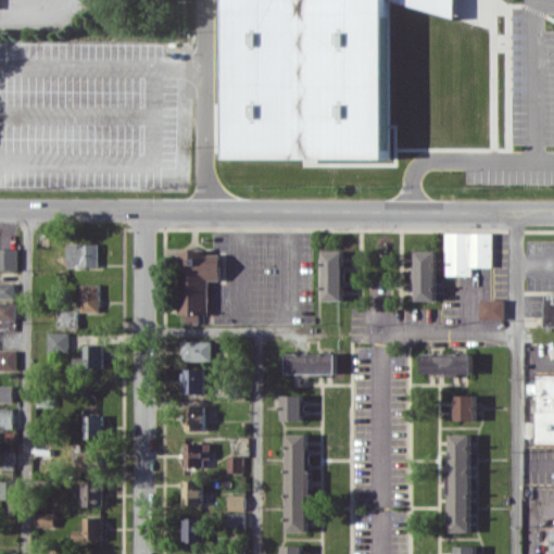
[(456,0),(226,0),(226,160),(387,160),(387,10),(456,11),(456,0)]
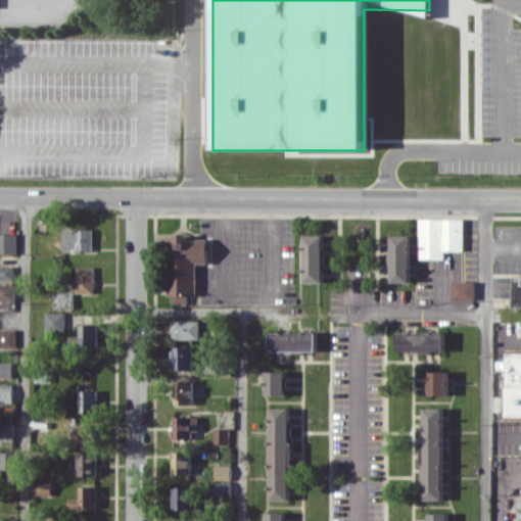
[(462,220),(417,220),(418,261),(443,261),(443,253),(462,253),(462,220)]
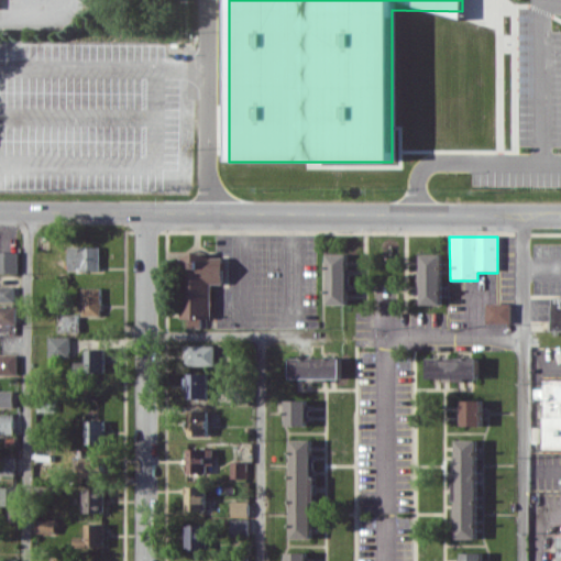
[(98,249),(67,249),(67,272),(98,273),(98,249)]
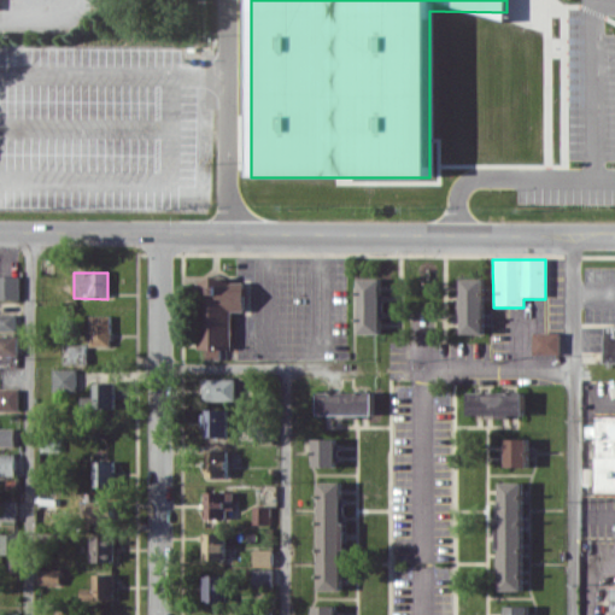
[(0,300),(18,302),(18,279),(0,277),(0,300)]
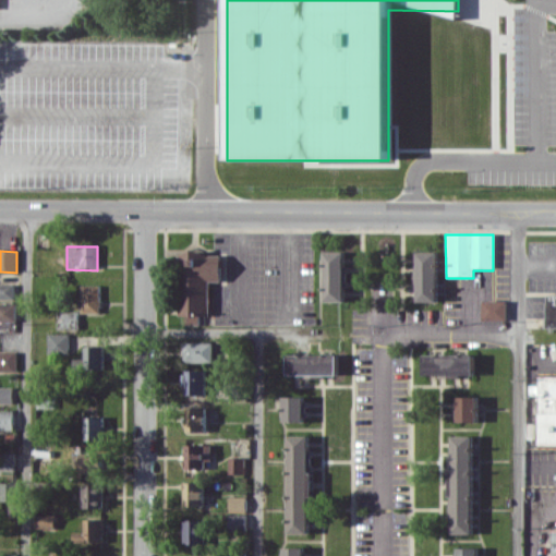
[(343,253),(324,253),(324,303),(342,303),(343,253)]
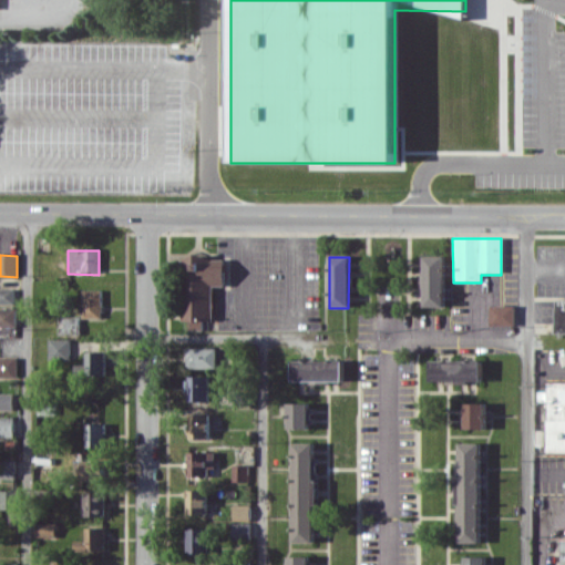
[(444,258),(424,257),(423,308),(443,309),(444,258)]
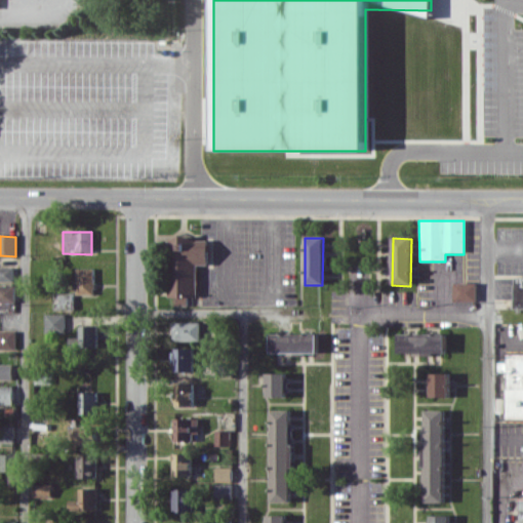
[(196,298),(196,266),(207,266),(208,240),(169,239),(168,298),(174,298),(174,307),(187,307),(187,297),(196,298)]
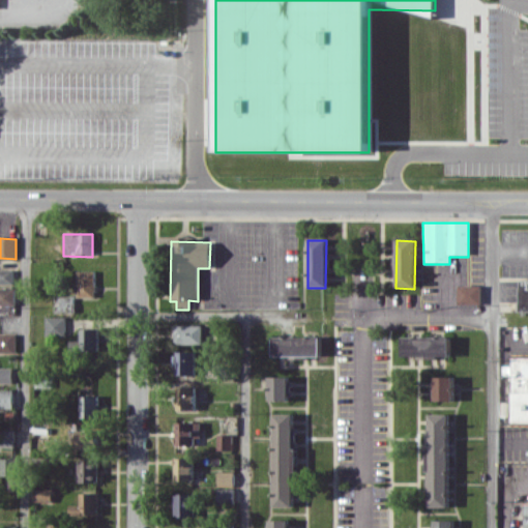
[(12,271),(0,271),(0,285),(12,286),(12,271)]
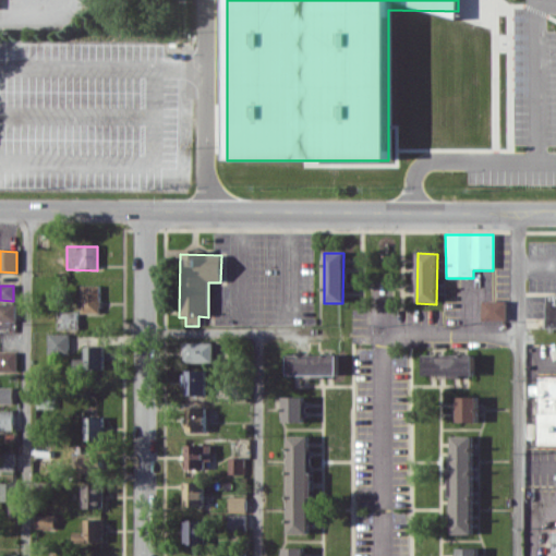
[(98,315),(99,287),(80,286),(80,314),(98,315)]
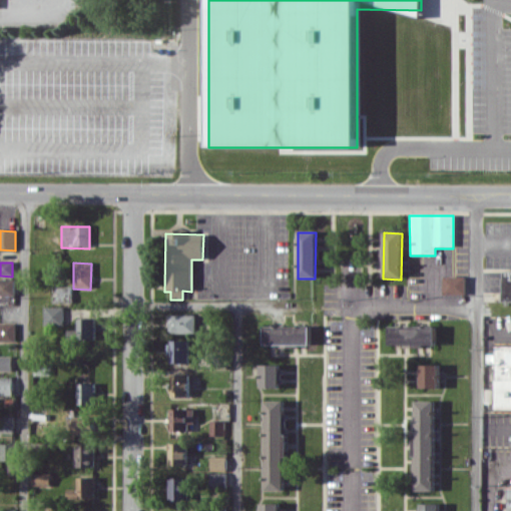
[(510,302),(510,272),(502,272),(501,302),(510,302)]
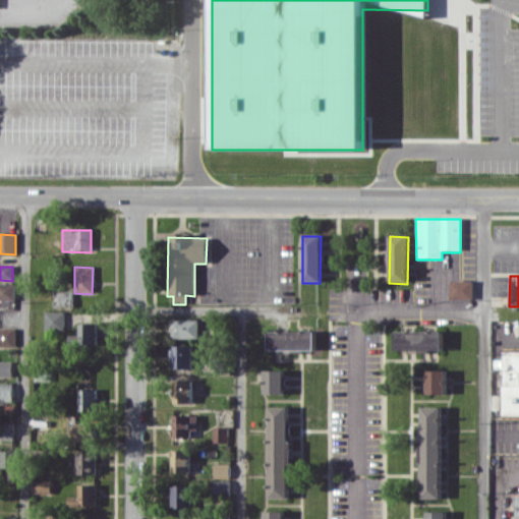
[(449,300),(471,300),(472,282),(450,282),(449,300)]
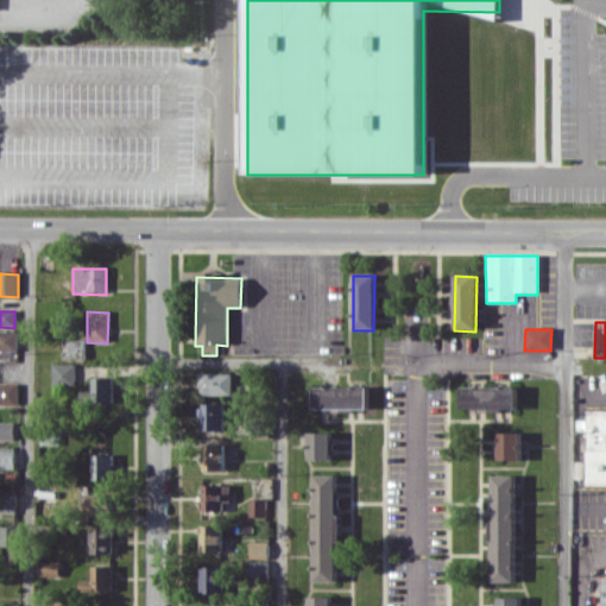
[(17,333),(0,333),(0,353),(17,353),(17,333)]
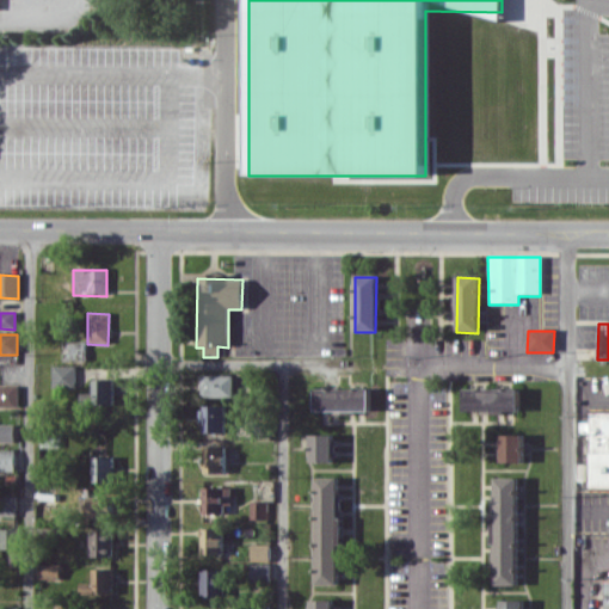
[(84,343),(63,344),(65,362),(84,362),(84,343)]
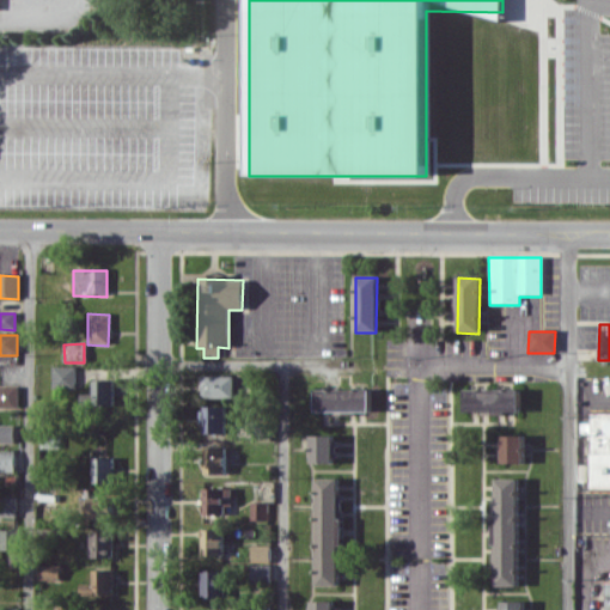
[(52,391),(74,391),(74,368),(52,367),(52,391)]
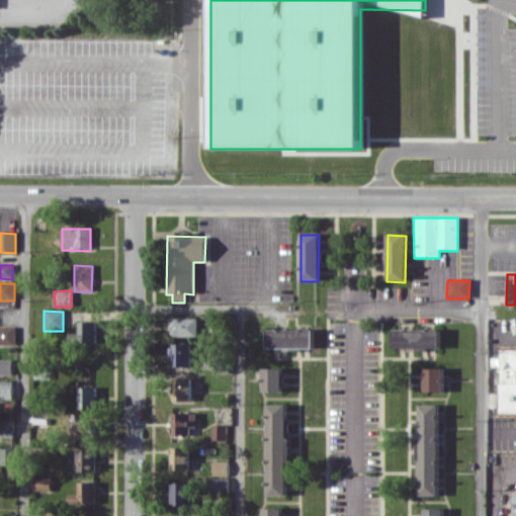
[(197,320),(170,320),(170,338),(196,338),(197,320)]
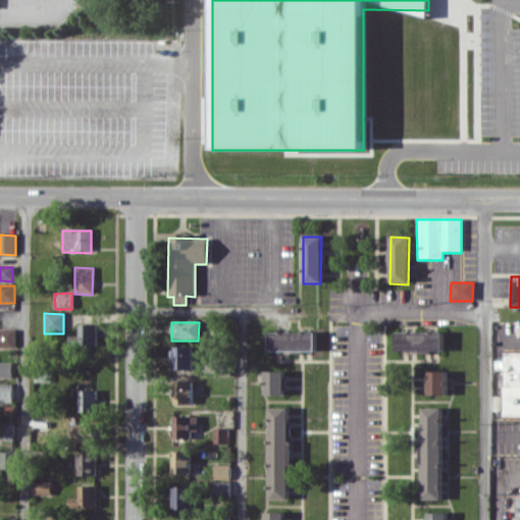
[(79,347),(96,347),(95,325),(79,325),(79,347)]
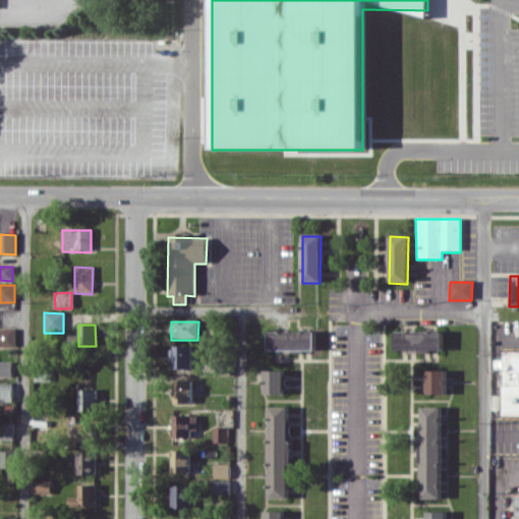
[(14,330),(0,330),(0,347),(14,348),(14,330)]
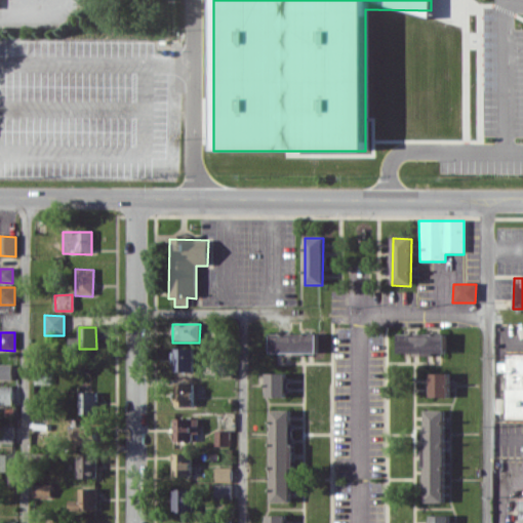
[(317,355),(317,335),(271,335),(270,354),(317,355)]
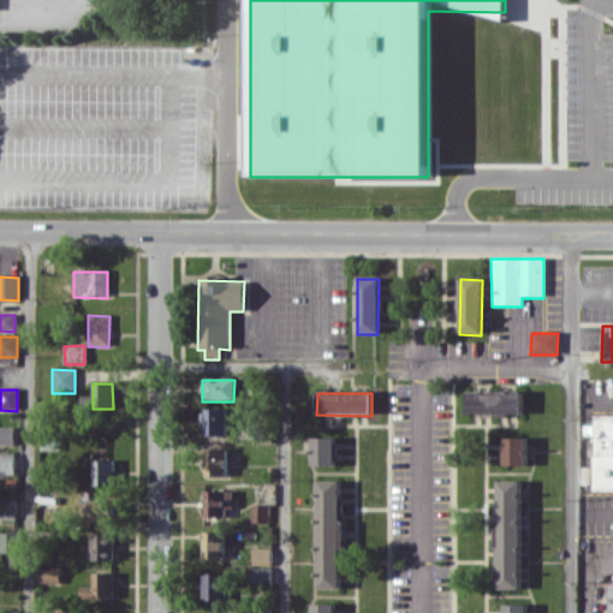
[(466,416),(521,415),(521,393),(466,393),(466,416)]
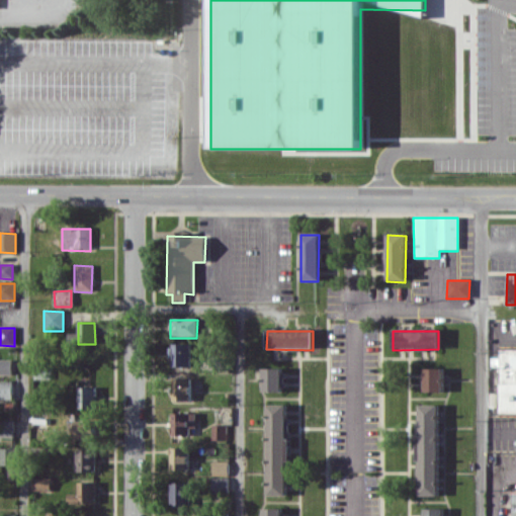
[(189,367),(190,345),(170,345),(169,367),(189,367)]
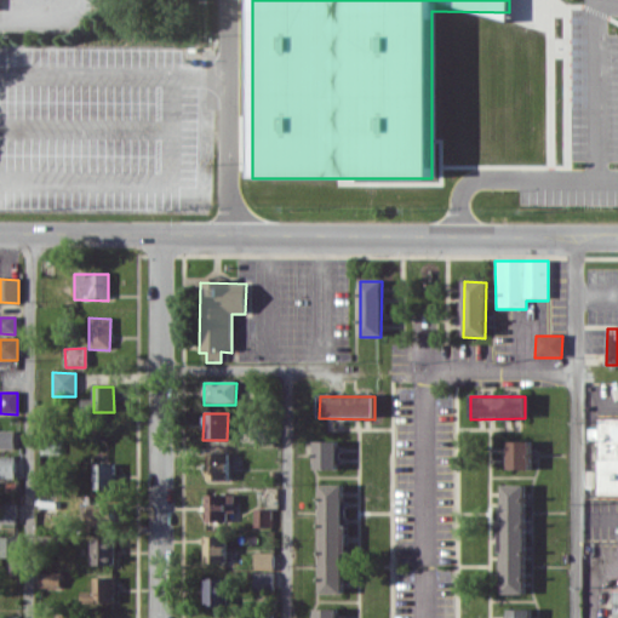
[(617,419),(599,419),(599,430),(589,430),(588,440),(598,440),(598,498),(617,498),(617,419)]
